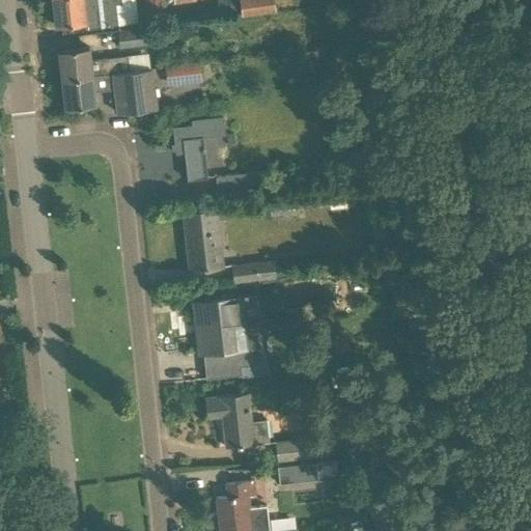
[(53,0),(56,26),(87,23),(87,30),(119,26),(117,3),(121,3),(120,0),(53,0)]
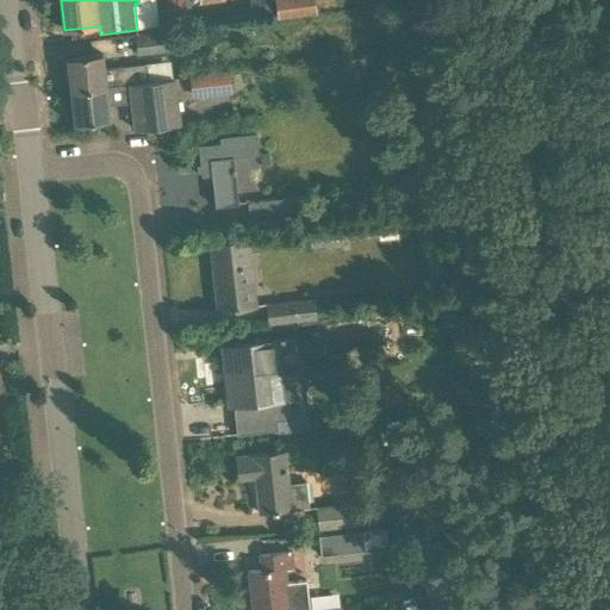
[(315,0),(274,0),(278,20),(317,14),(315,0)]
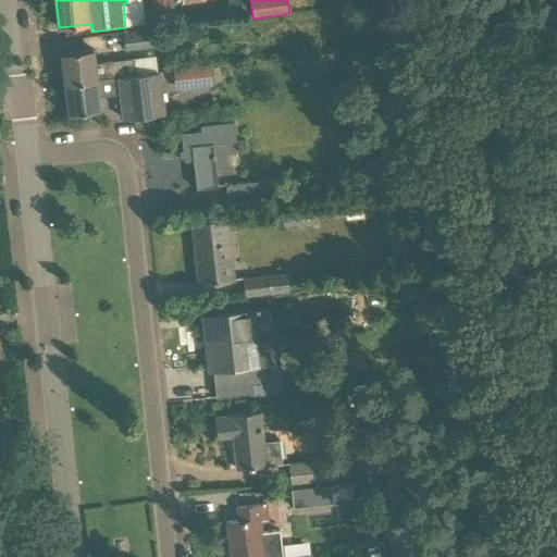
[(151,29),(123,33),(125,52),(153,49),(151,29)]
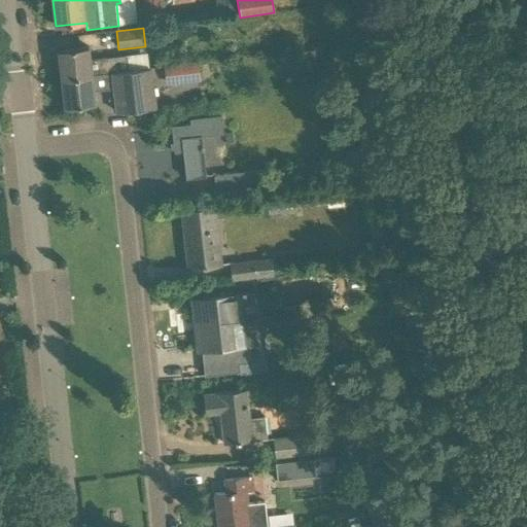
[(62,79),(130,70),(128,56),(91,60),(90,47),(59,50),(62,79)]
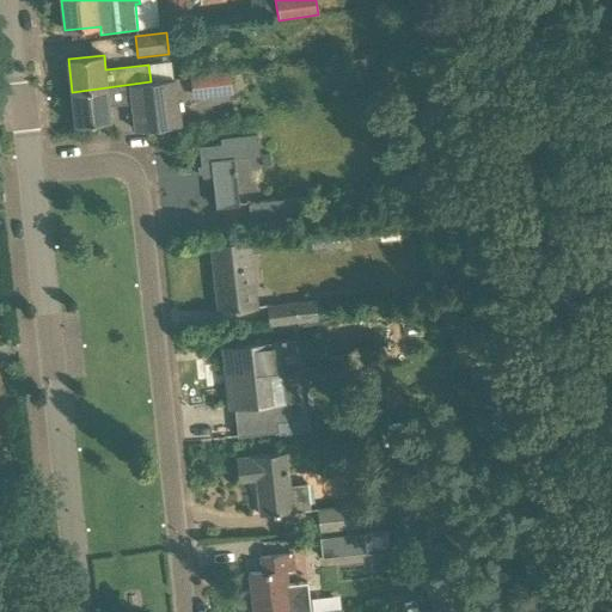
[(191,78),(194,99),(234,96),(232,73),(191,78)]
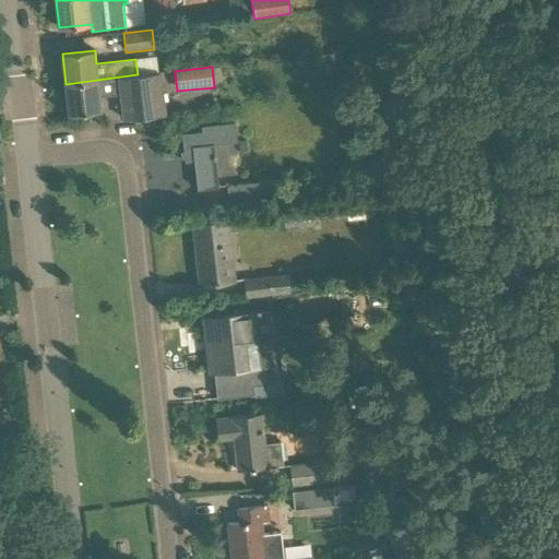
[(345,84),(361,82),(359,67),(343,69),(345,84)]
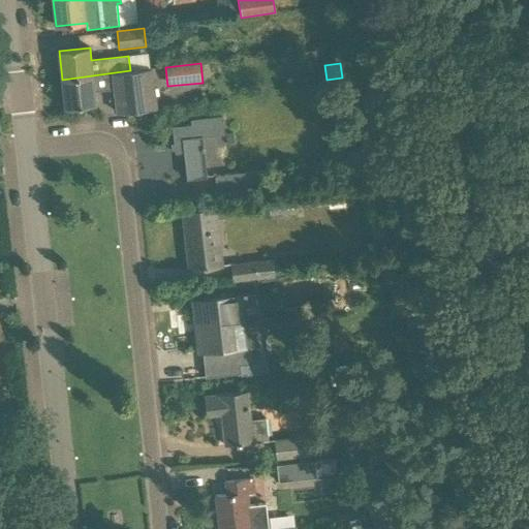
[(151,68),(130,70),(62,80),(65,109),(96,104),(94,92),(116,89),(119,114),(156,109),(151,68)]
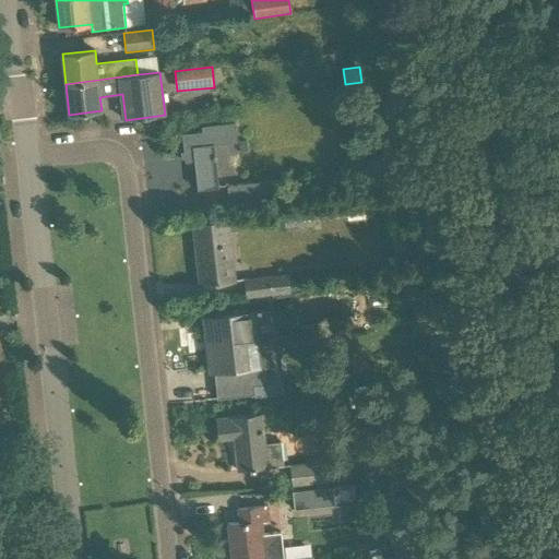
[(240,144),(237,122),(201,127),(202,132),(182,134),(186,163),(195,162),(199,189),(221,187),(215,147),(240,144)]
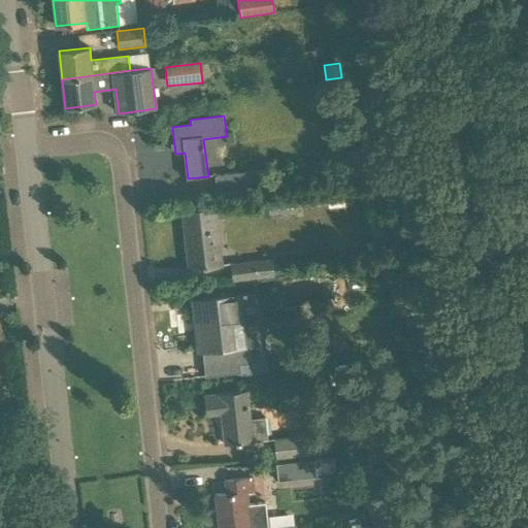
[(353,135),(339,136),(340,151),(354,149),(353,135)]
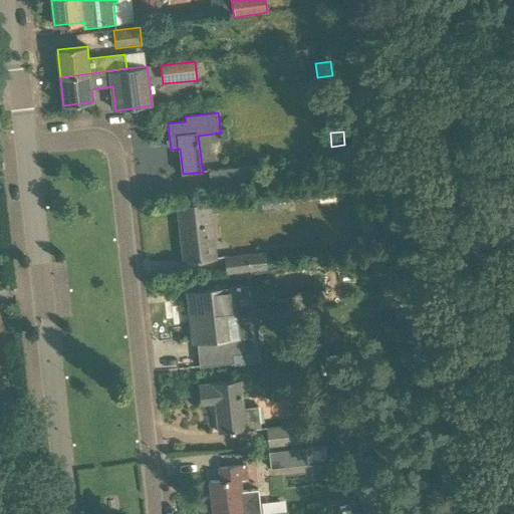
[(249,167),(208,172),(210,188),(251,183),(249,167)]
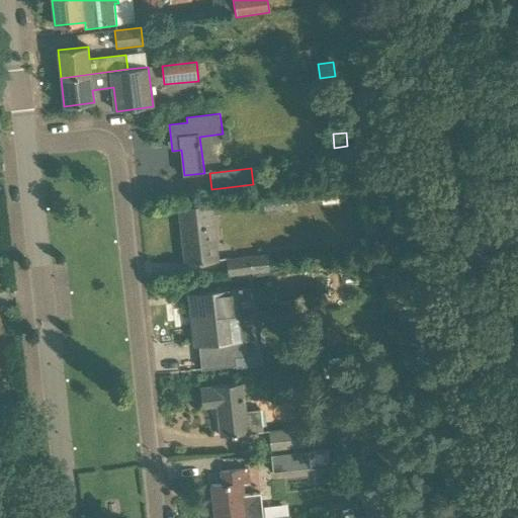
[(289,196),(264,198),(265,209),(290,206),(289,196)]
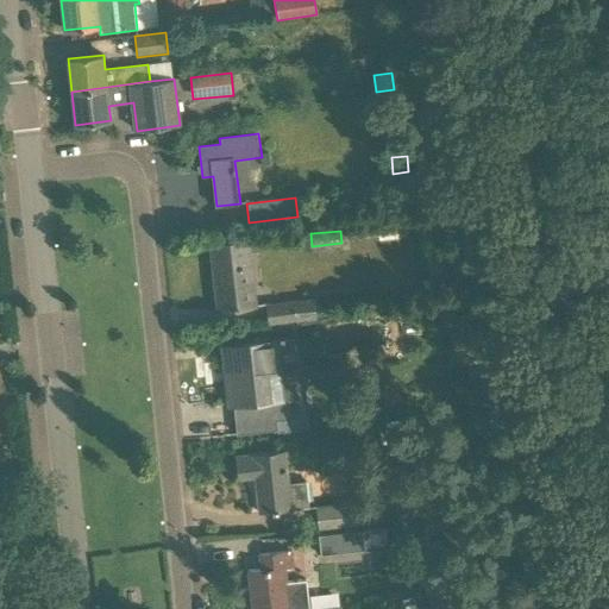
[(249,240),(212,244),(214,265),(218,265),(221,289),(217,289),(219,311),(257,306),(249,240)]
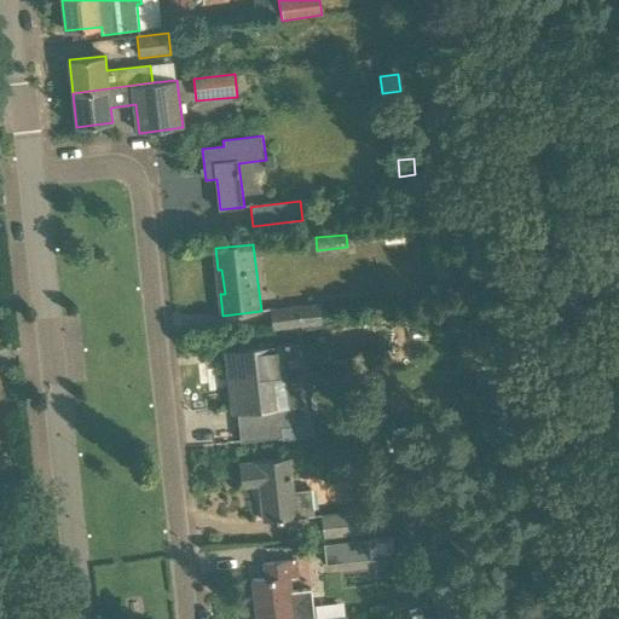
[(441,284),(428,287),(431,296),(444,294),(441,284)]
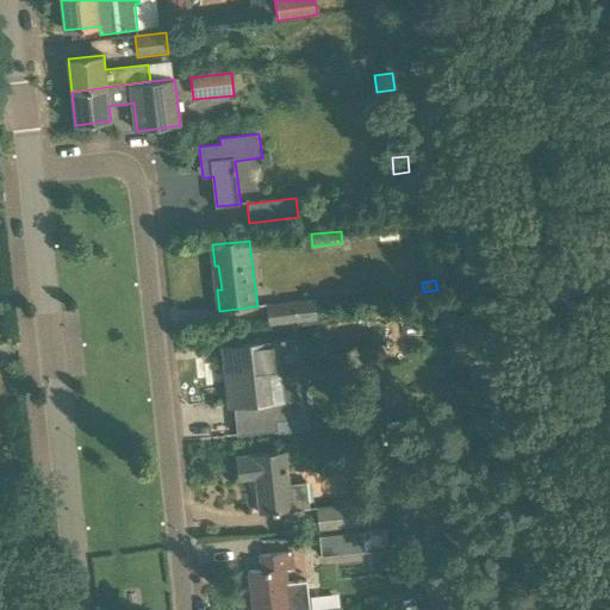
[(318,317),(316,299),(267,306),(269,324),(318,317)]
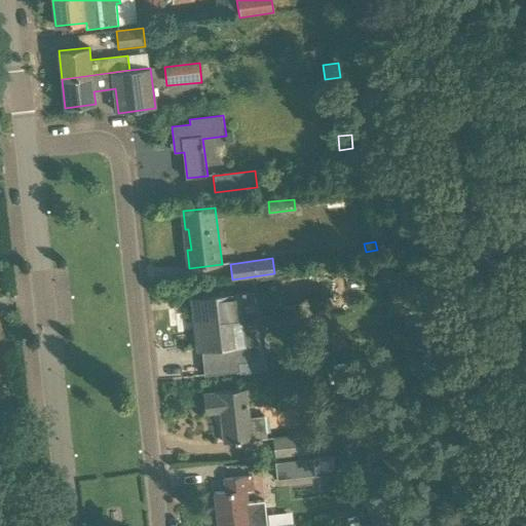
[(203,351),(229,348),(235,347),(236,363),(261,360),(260,346),(239,348),(236,320),(226,321),(223,295),(192,299),(195,322),(199,321),(203,351)]
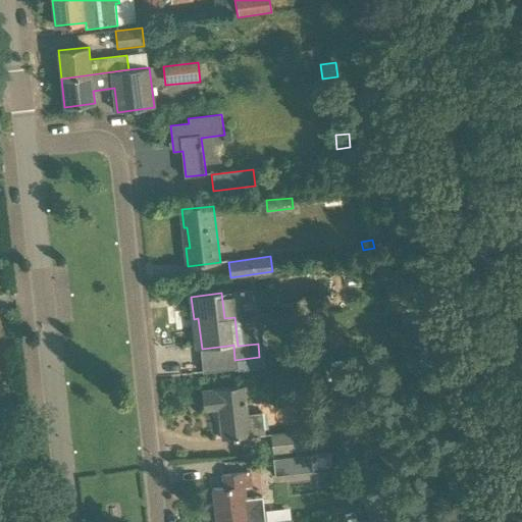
[(346,361),(324,363),(326,380),(348,378),(346,361)]
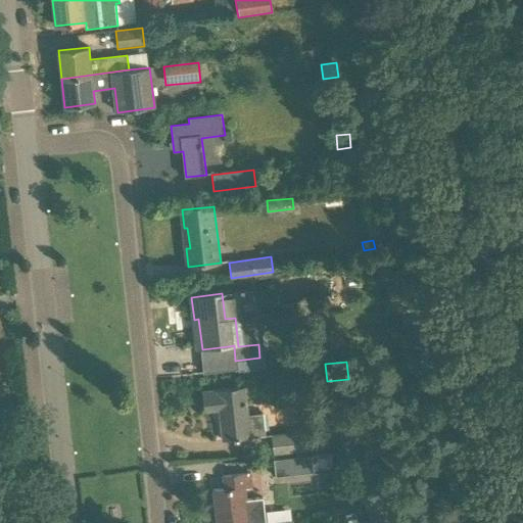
[(223,441),(251,437),(267,435),(264,413),(248,415),(245,387),(223,389),(223,390),(202,392),(204,412),(219,410),(223,441)]
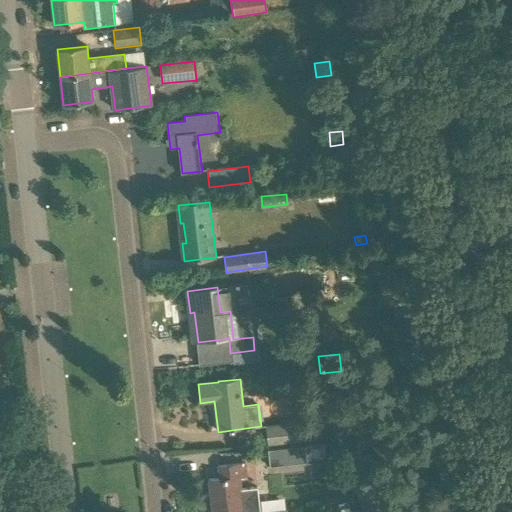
[(320,420),(265,427),(267,444),(322,438),(320,420)]
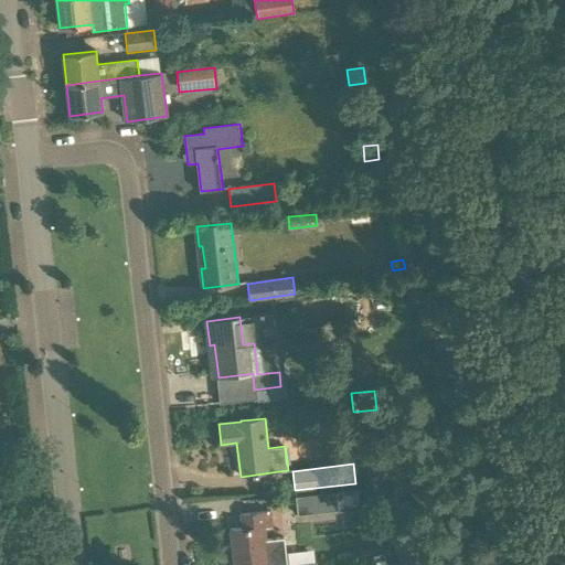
[(338,489),(292,493),(295,511),(339,507),(338,489)]
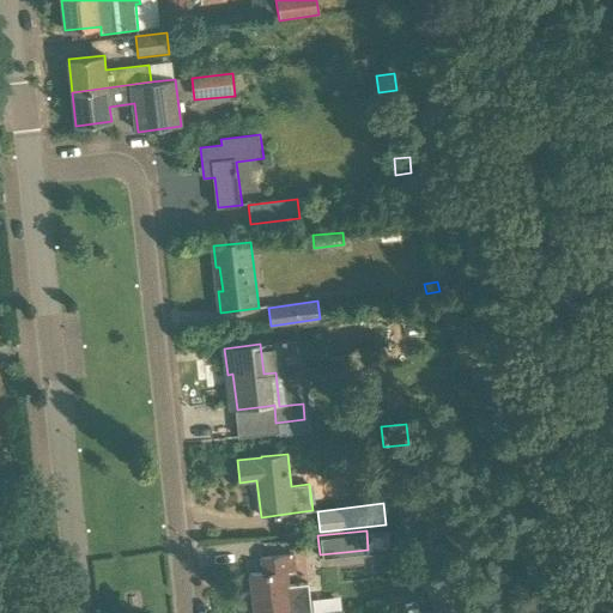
[(286,571),(297,570),(296,554),(261,559),(262,574),(250,575),(254,612),(344,612),(344,610),(317,612),(311,612),(309,583),(289,587),(286,571)]
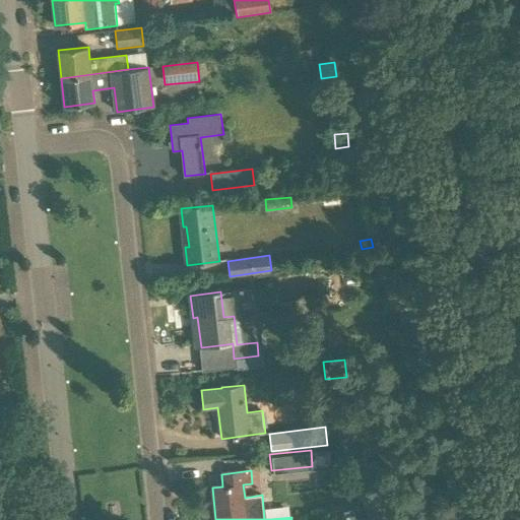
[(382,496),(362,503),(367,519),(369,519),(388,514),(382,496)]
